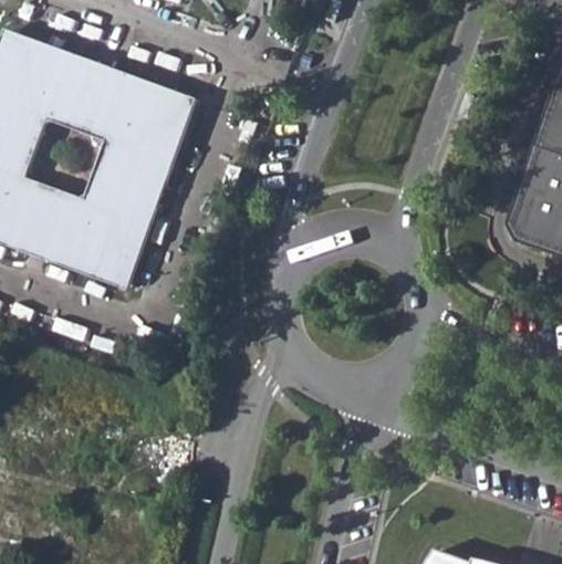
[(333,0),(329,17),(336,19),(343,0),(333,0)]
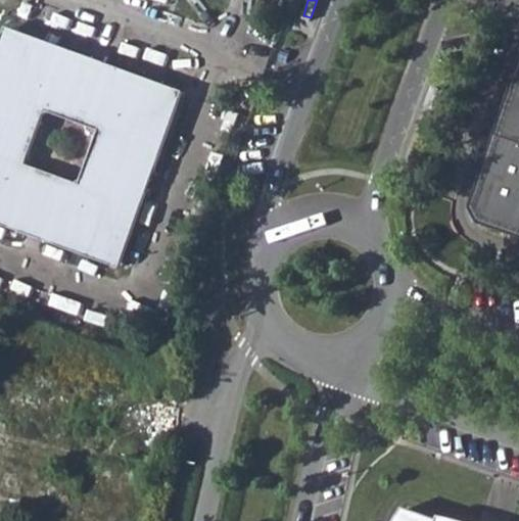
[(0,224),(19,231),(21,223),(41,230),(38,238),(106,264),(119,258),(143,189),(136,187),(143,168),(151,170),(178,98),(172,87),(102,61),(99,68),(82,62),(84,54),(11,28),(1,32),(0,34),(0,224)]
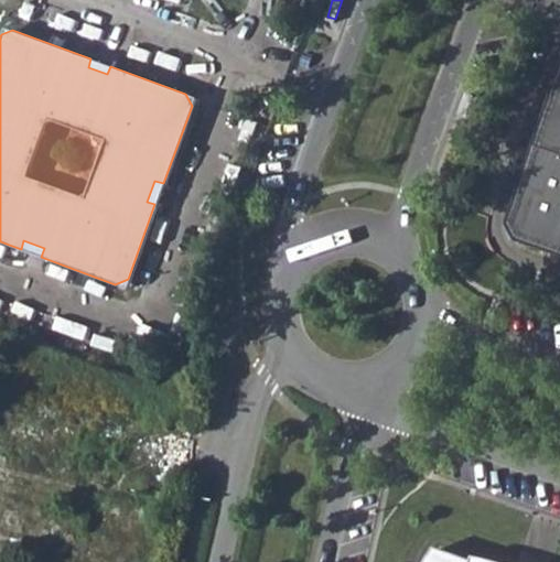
[(88,67),(107,74),(110,66),(90,58),(88,67)]
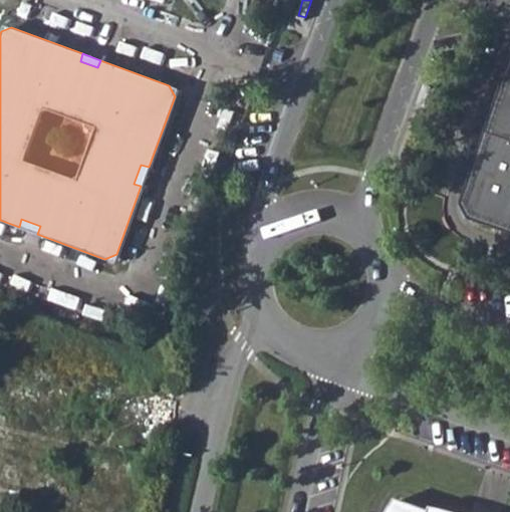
[(468,221),(509,235),(509,62),(460,203),(468,221)]
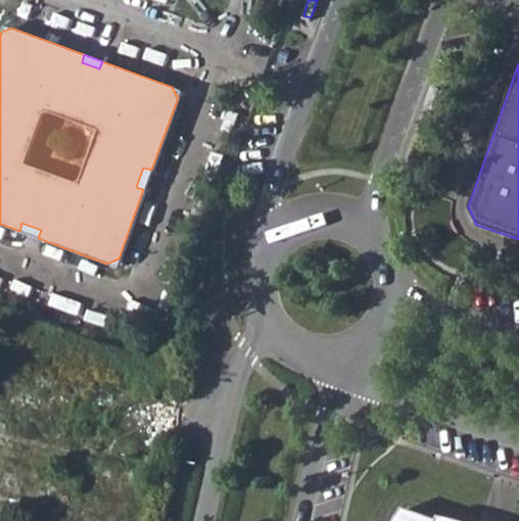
[(136,187),(143,189),(151,170),(143,168),(136,187)]
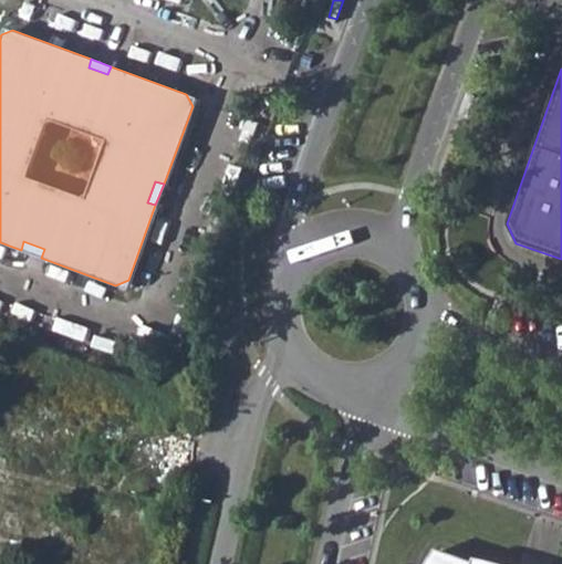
[(21,250),(41,258),(44,249),(23,241),(21,250)]
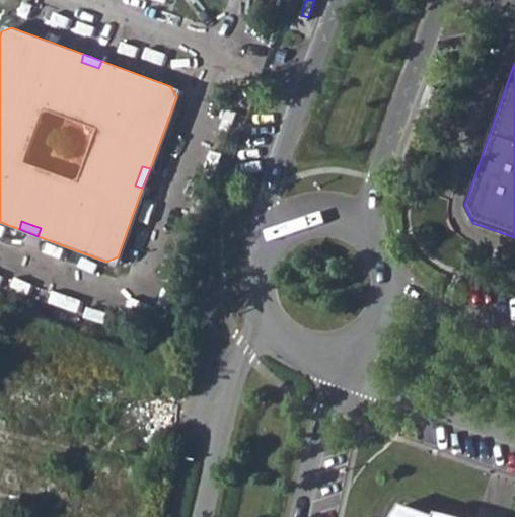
[(450,516),(437,513),(435,516),(431,516),(400,507),(396,516),(450,516)]
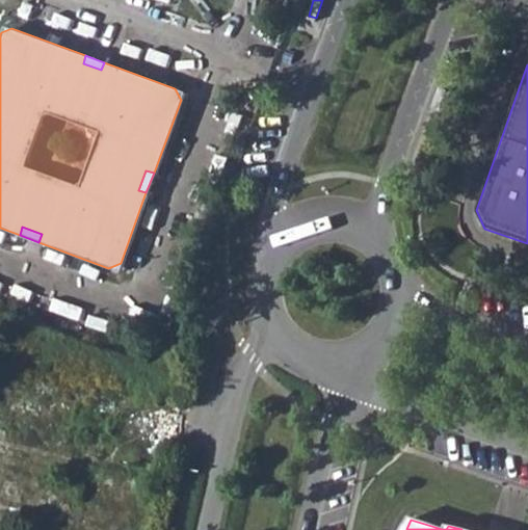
All buildings are outlined.
